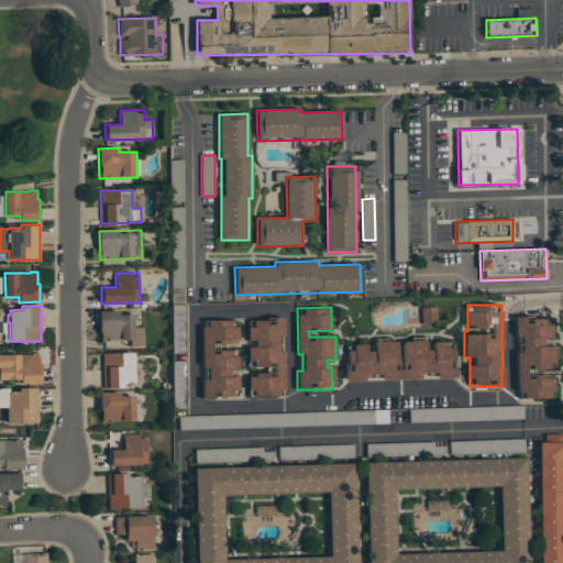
[(99,310),(99,341),(131,340),(131,346),(143,345),(143,327),(133,328),(133,315),(120,315),(120,310),(99,310)]
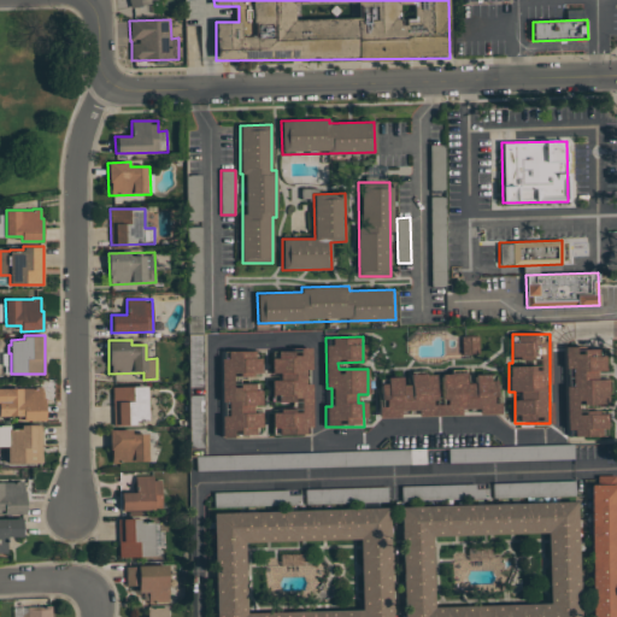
[(606,436),(606,411),(586,411),(586,404),(609,404),(609,378),(597,378),(598,370),(601,370),(603,348),(564,348),(564,368),(573,368),(571,387),(566,387),(566,436),(606,436)]
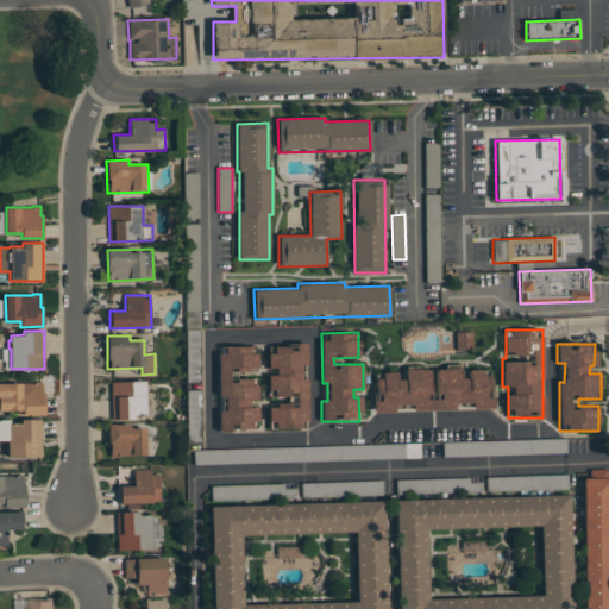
[(309,427),(307,378),(302,378),(301,364),(307,364),(307,345),(269,346),(270,372),(268,372),(269,397),(276,396),(277,407),(269,407),(270,428),(309,427)]
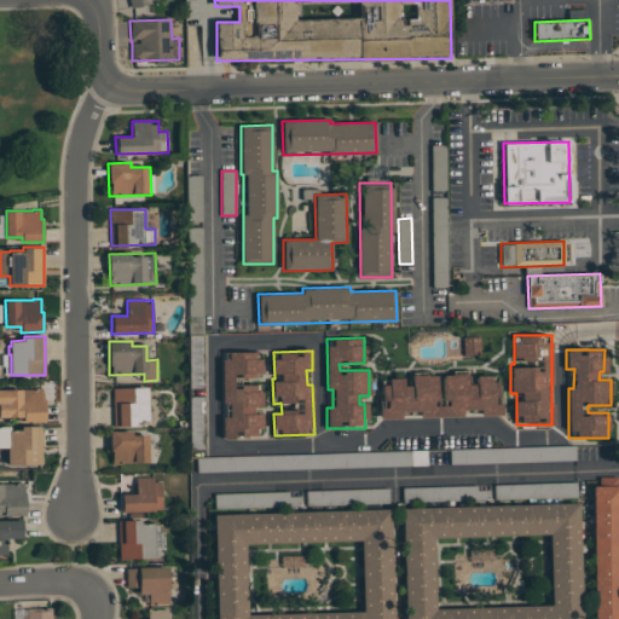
[(262,437),(262,410),(262,385),(241,385),(241,377),(261,376),(261,359),(255,359),(255,352),(223,352),(223,403),(229,403),(229,417),(223,418),(223,438),(262,437)]
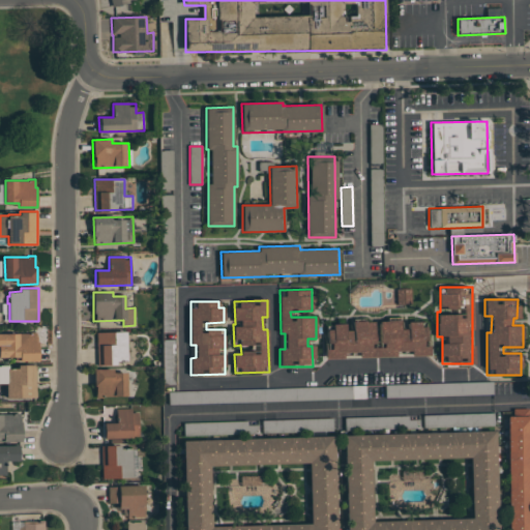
[(427,356),(429,324),(408,323),(407,328),(401,328),(401,321),(377,320),(377,322),(353,321),(352,331),(345,330),(346,326),(327,325),(325,358),(343,358),(343,352),(359,352),(359,357),(395,358),(395,351),(411,351),(411,356),(427,356)]
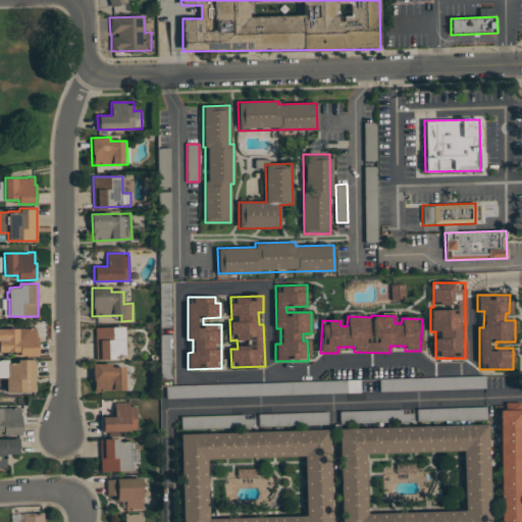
[(39,355),(19,355),(19,354),(15,354),(15,352),(0,352),(0,328),(30,328),(30,326),(37,326),(37,336),(39,336),(39,355)]
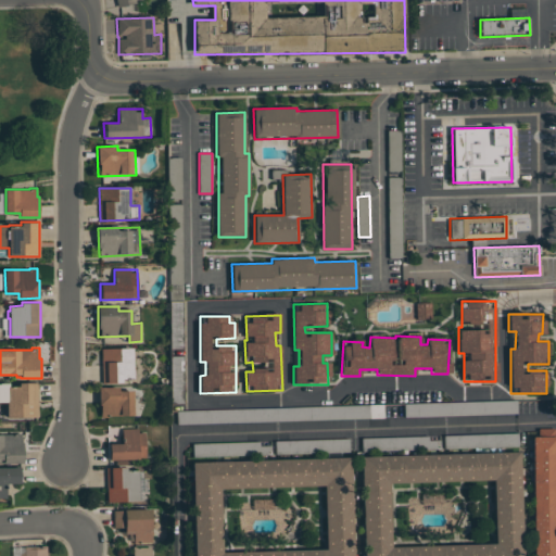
[(133,348),(101,349),(102,381),(134,380),(133,348)]
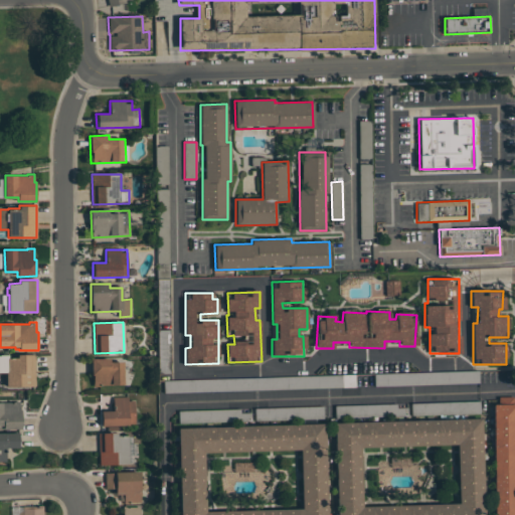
[(6,386),(6,372),(0,372),(0,354),(8,354),(8,357),(18,357),(18,354),(34,354),(34,386),(6,386)]
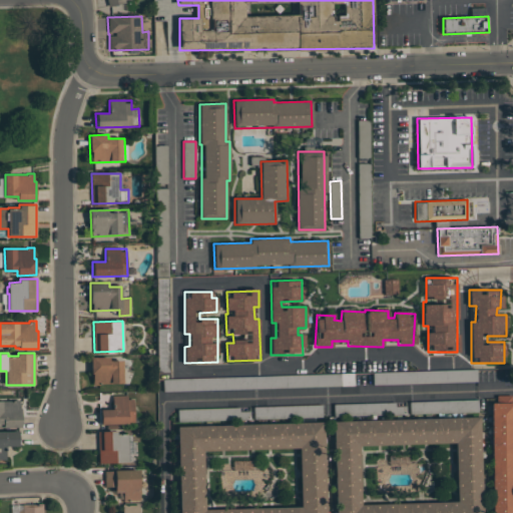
[(122,360),(109,361),(109,357),(91,358),(91,385),(123,384),(122,360)]
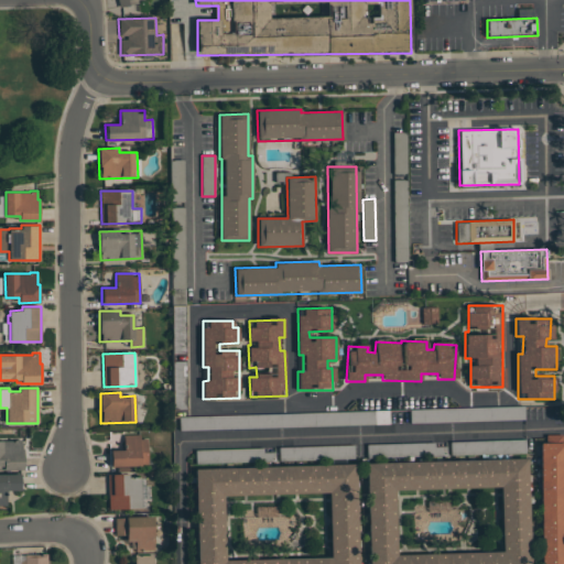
[(523,407),(410,410),(410,423),(524,420),(523,407)]
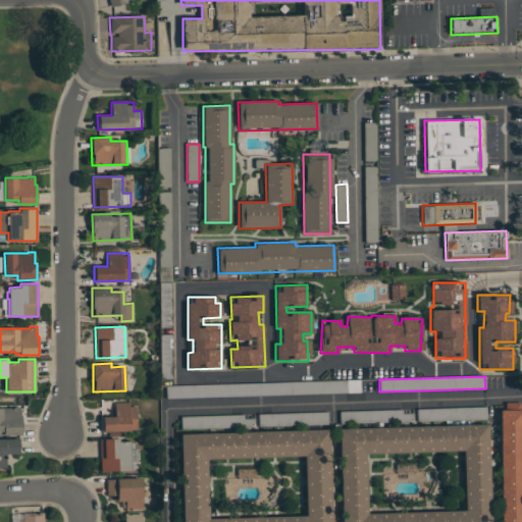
[(166,398),(360,393),(360,379),(166,385),(166,398)]
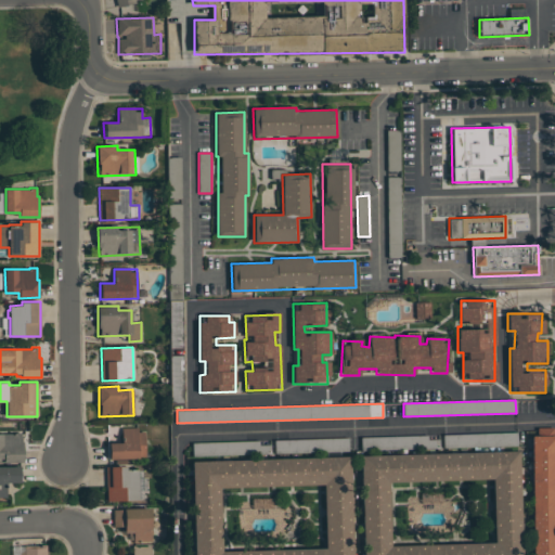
[(144,428),(121,429),(121,442),(107,443),(108,460),(145,459),(144,428)]
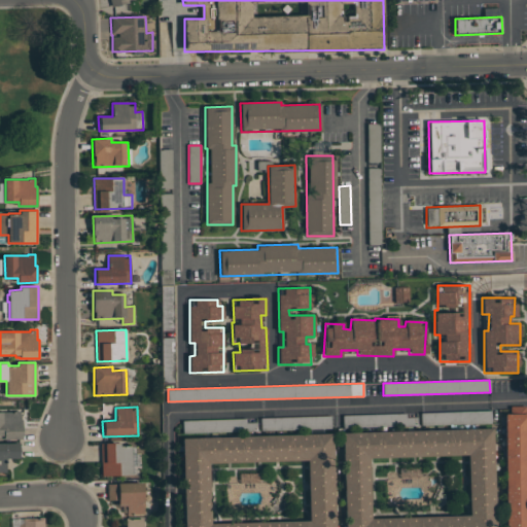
[(23,438),(0,438),(0,412),(13,412),(13,411),(20,411),(21,419),(22,419),(23,438)]
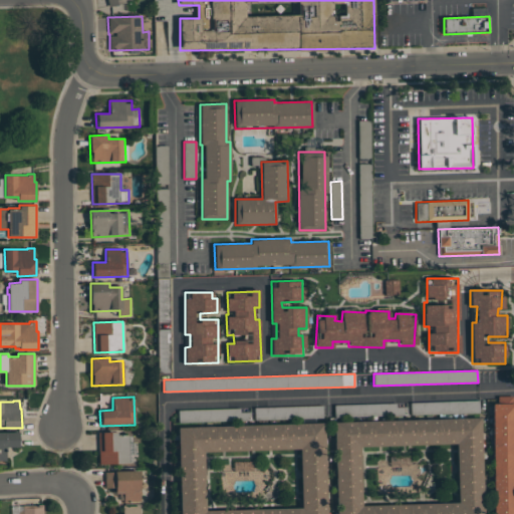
[(411,402),(411,413),(479,411),(479,401),(411,402)]
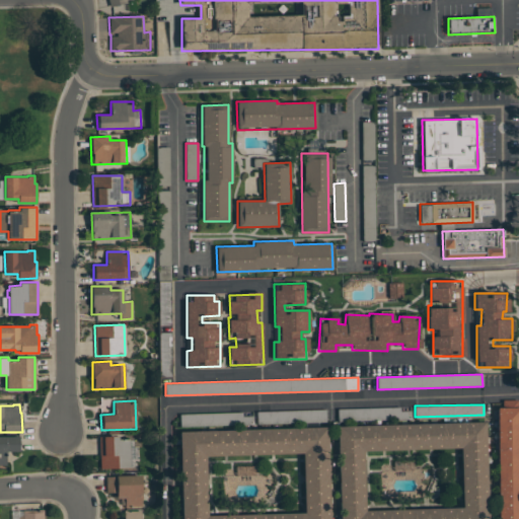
[(518,518),(518,406),(497,408),(498,518),(518,518)]
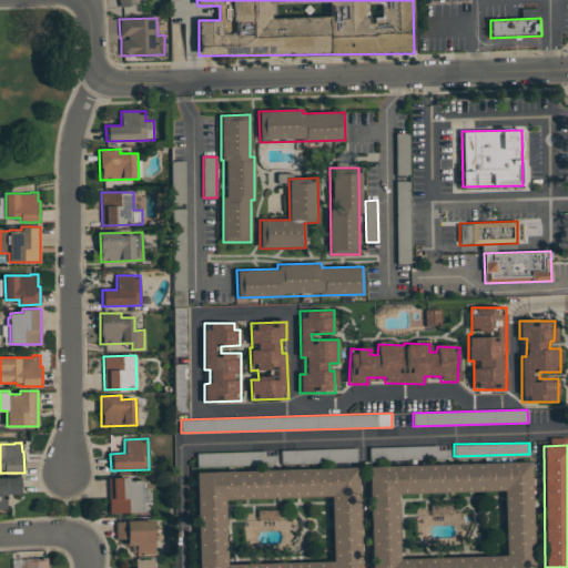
[(449,449),(438,449),(438,446),(369,447),(369,458),(449,457),(449,449)]
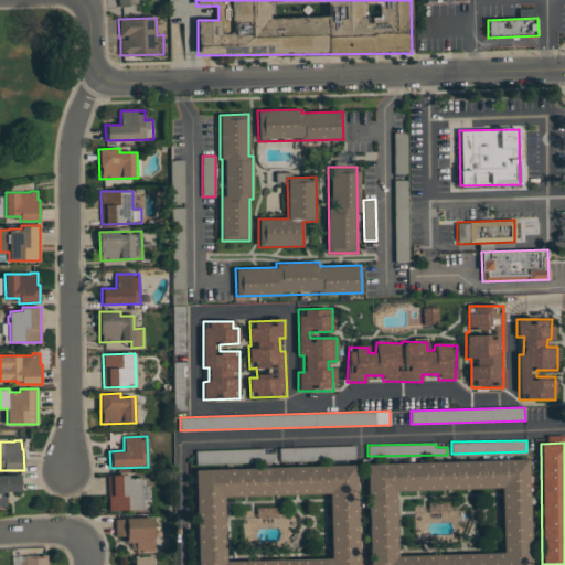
[(354,446),(279,448),(279,459),(354,457),(354,446)]
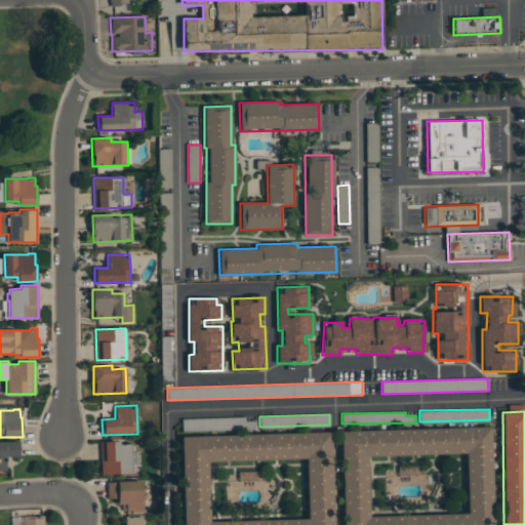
[(246,417),(182,418),(182,430),(255,428),(255,420),(246,420),(246,417)]
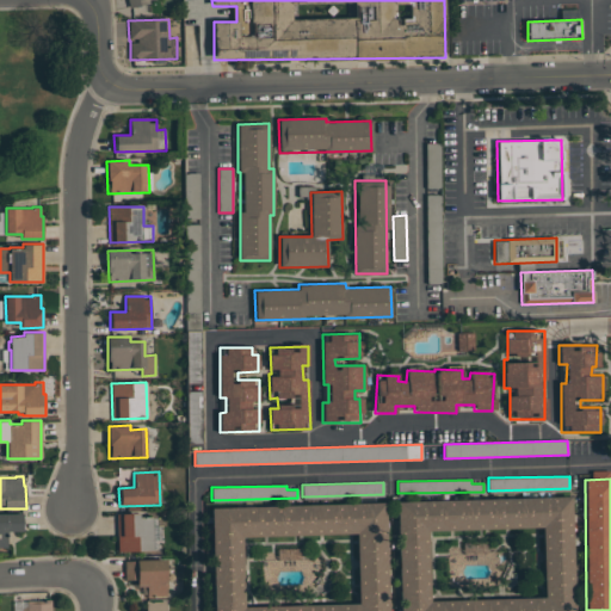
[(396,503),(400,610),(574,610),(571,497),(396,503)]
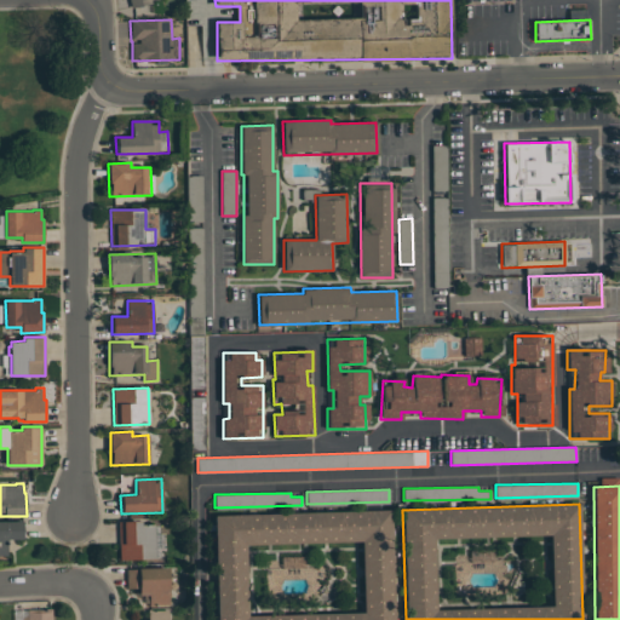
[(214,515),(217,619),(394,619),(391,510),(214,515)]
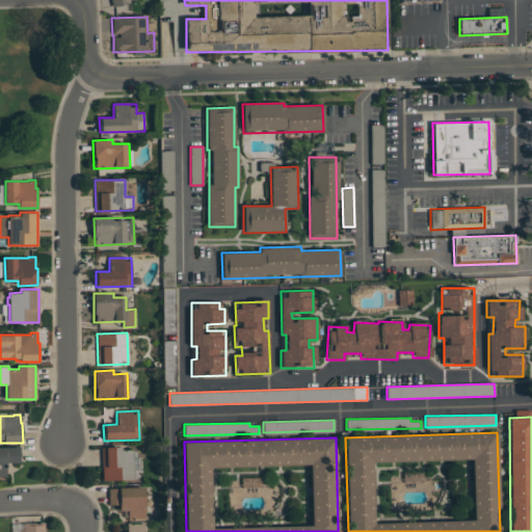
[(0,447),(20,447),(20,462),(6,462),(6,477),(0,477),(0,447)]
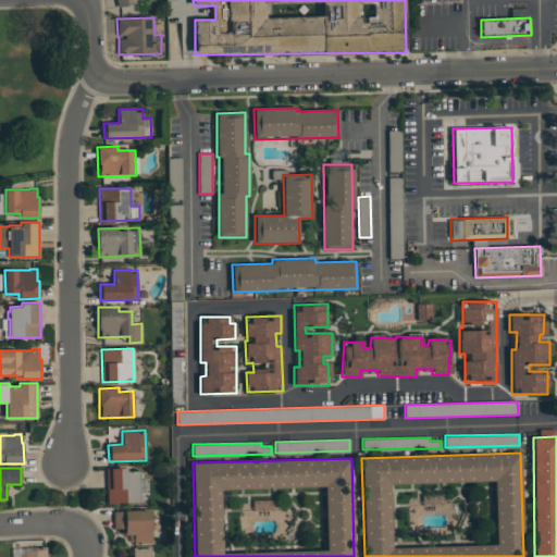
[(107,470),(107,503),(145,503),(144,479),(138,479),(138,469),(107,470)]
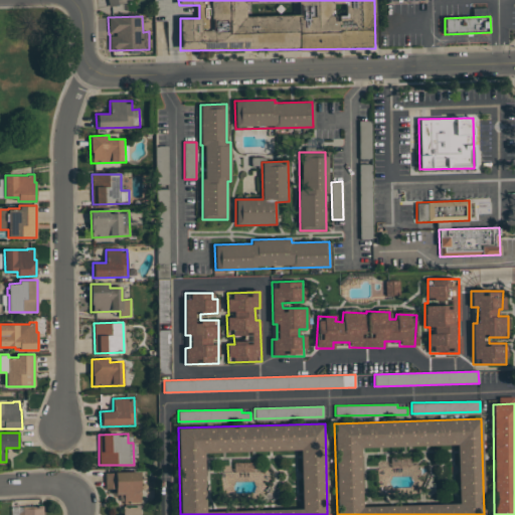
[(140,472),(105,473),(105,489),(115,489),(115,495),(123,494),(124,503),(141,503),(140,472)]
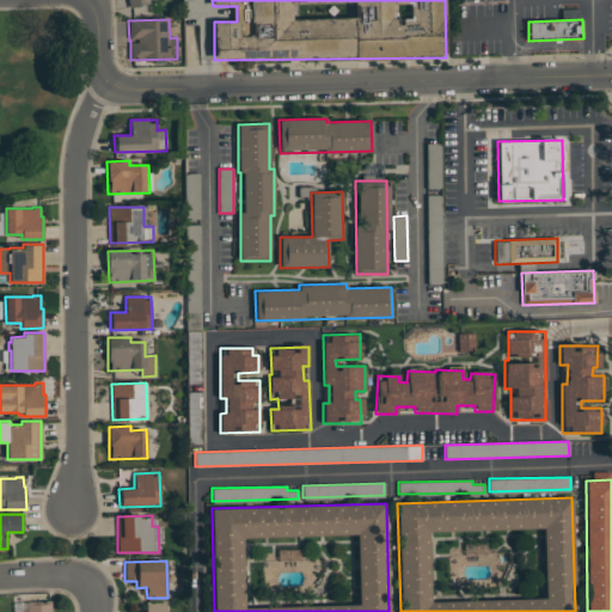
[(26,611),(26,601),(51,601),(51,611),(26,611)]
